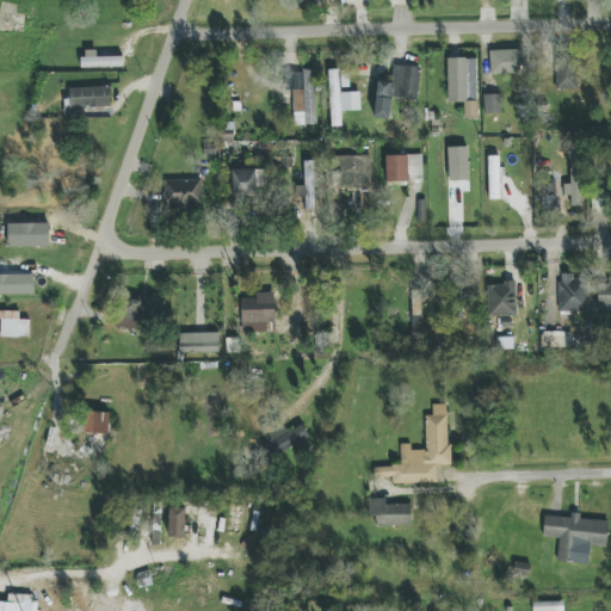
[(123,56),(97,57),(97,50),(82,50),(82,68),(123,67),(123,56)]
